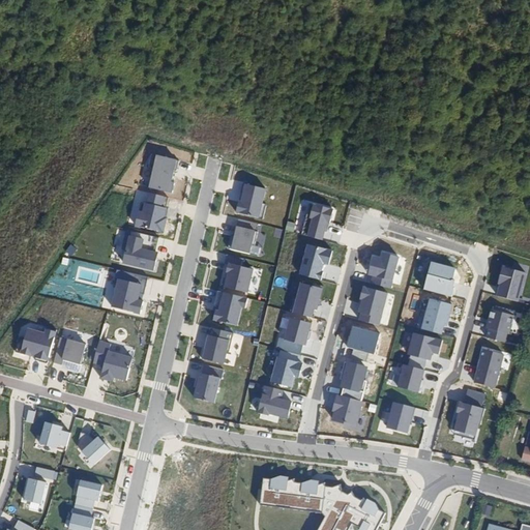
[(177,171),(179,160),(153,154),(151,166),(155,167),(150,187),(173,193),(175,183),(172,182),(174,170),(177,171)]
